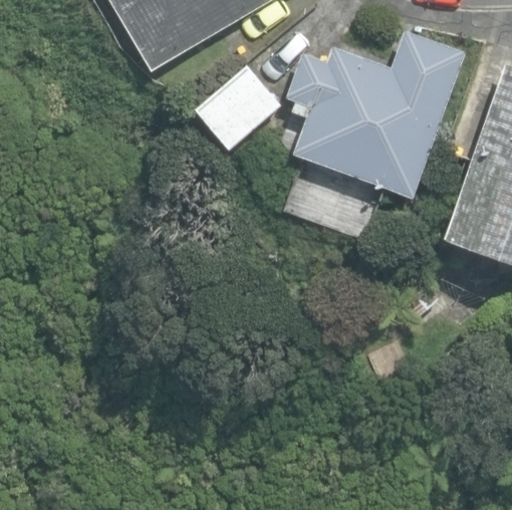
[(107,0),(150,71),(272,0),(107,0)]
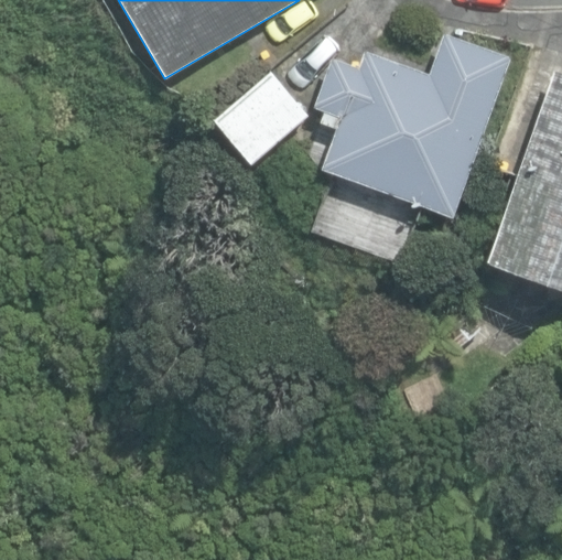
[(321,170),(452,217),(509,57),(443,33),(429,73),(366,51),(358,70),(331,60),(313,108),(323,111),(320,124),(335,129),(321,170)]
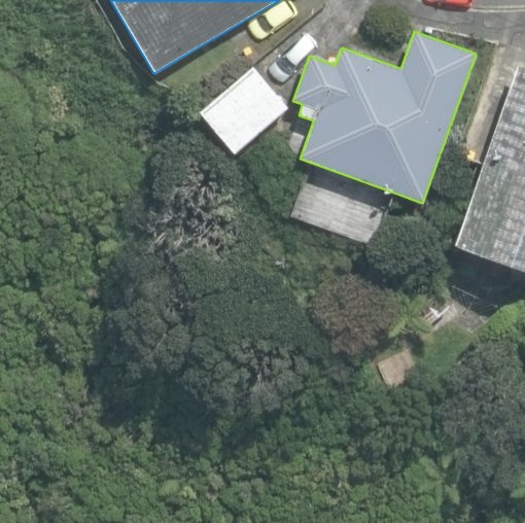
[(456,243),(524,267),(524,69),(518,67),(456,243)]
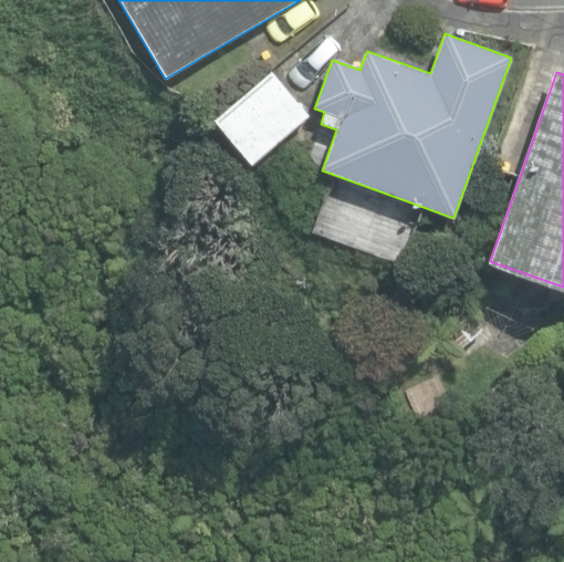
[(217,122),(252,165),(310,117),(274,74),(217,122)]
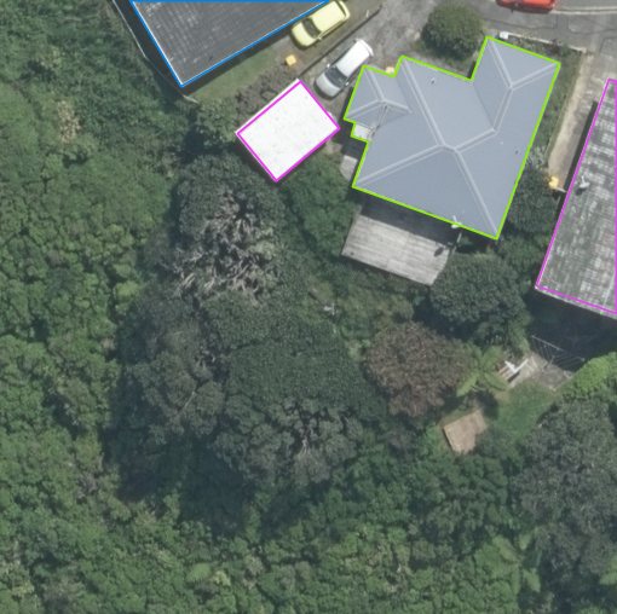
[(471,377),(484,395),(529,360),(514,342),(471,377)]
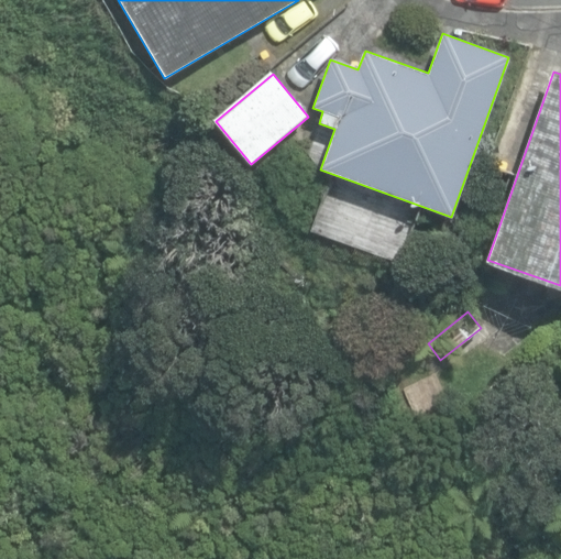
All buildings are outlined.
